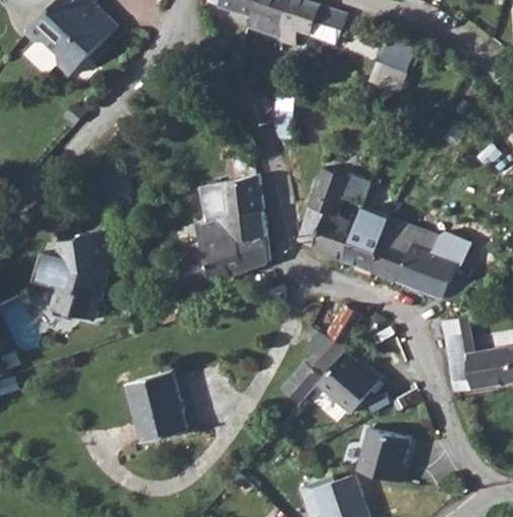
[(55,0),(53,2),(24,32),(32,41),(43,41),(56,54),(56,63),(68,75),(115,25),(105,15),(98,15),(93,11),(97,7),(91,2),(89,0),(55,0)]
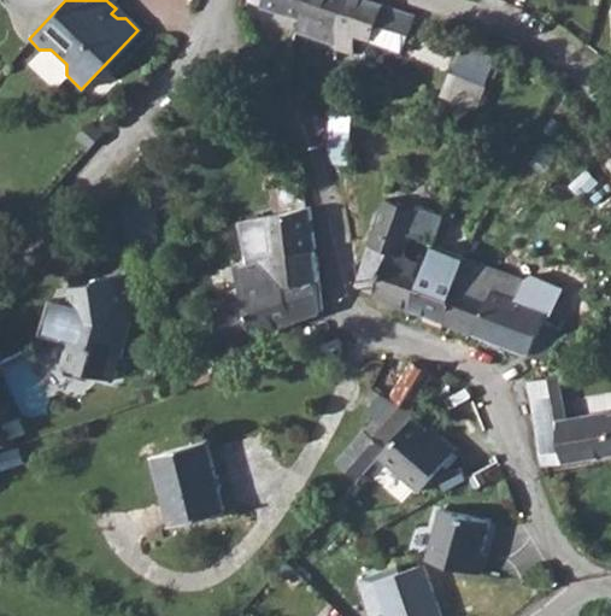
[(297,19),(301,0),(244,0),(244,1),(297,19)]
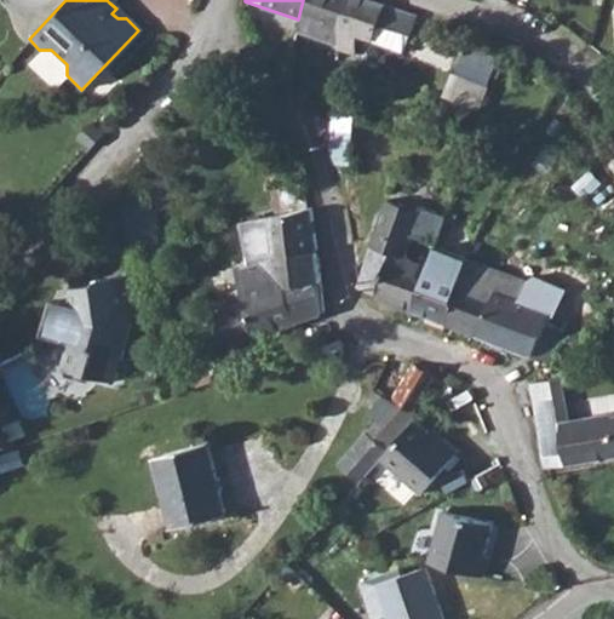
[(338,27),(344,0),(303,0),(298,19),(293,30),(333,44),(338,27)]
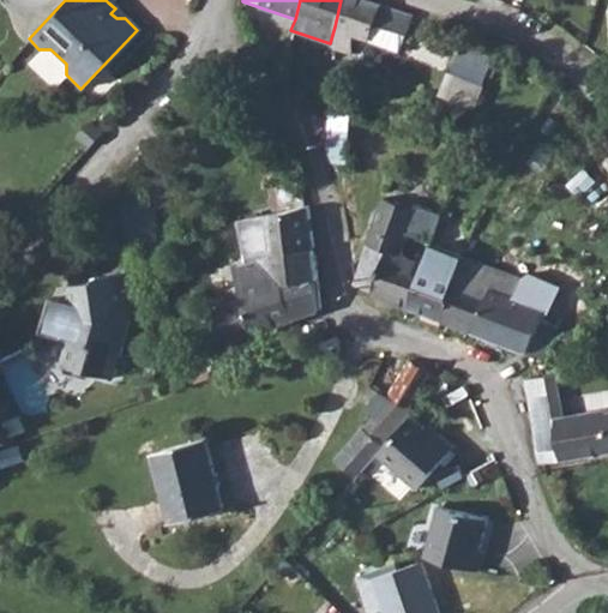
[(330,43),(329,48),(348,54),(349,35),(365,41),(369,25),(401,35),(402,36),(409,16),(361,0),(341,0),(335,26),(330,43)]
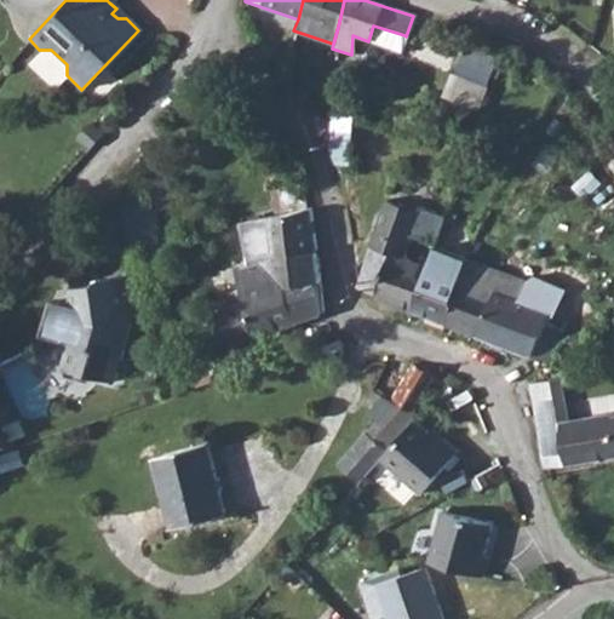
[(399,53),(405,35),(373,26),(368,41),(368,43),(399,53)]
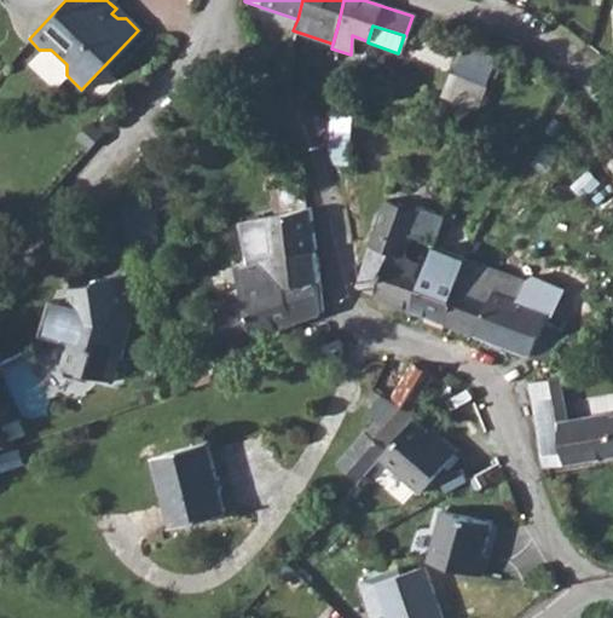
[(484,87),(456,76),(447,99),(474,110),(484,87)]
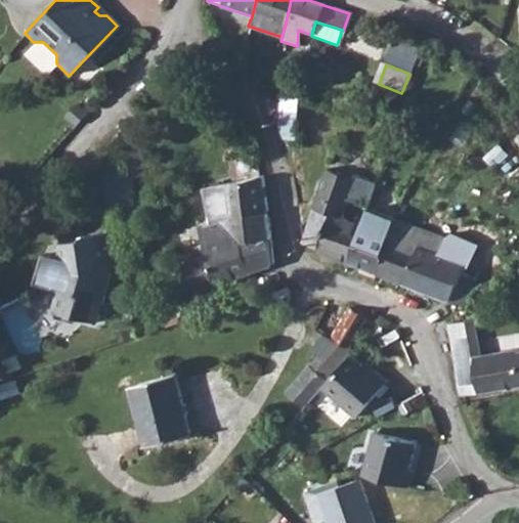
[(280,138),(294,139),(295,112),(276,111),(274,126),(280,138)]
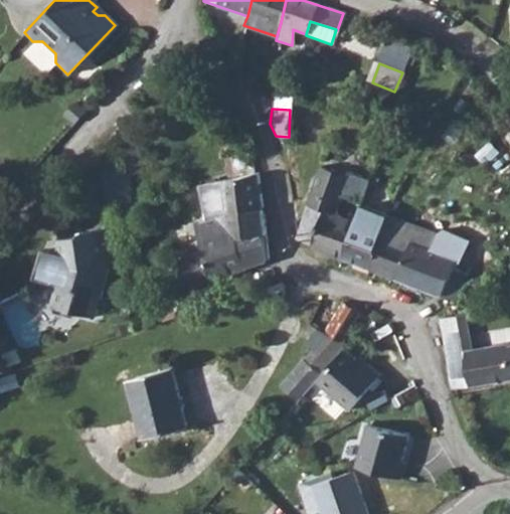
[(294,239),(340,257),(352,221),(332,213),(338,195),(360,202),(367,180),(345,171),(344,175),(319,166),(294,239)]
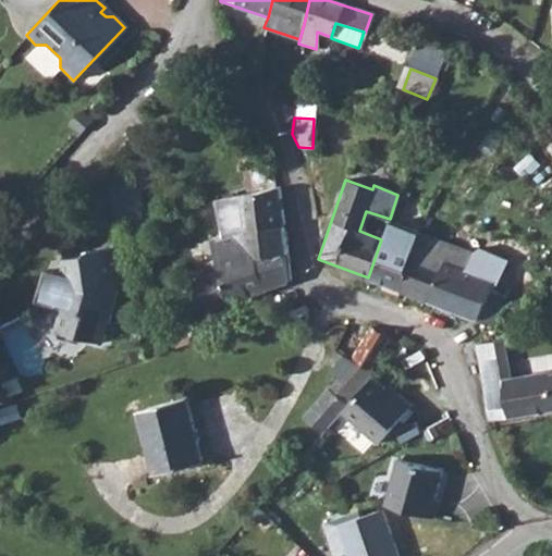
[(287,280),(276,187),(212,200),(219,236),(206,241),(212,259),(204,262),(209,274),(175,291),(183,305),(196,298),(204,312),(227,301),(285,282),(286,282),(286,281),(287,280)]
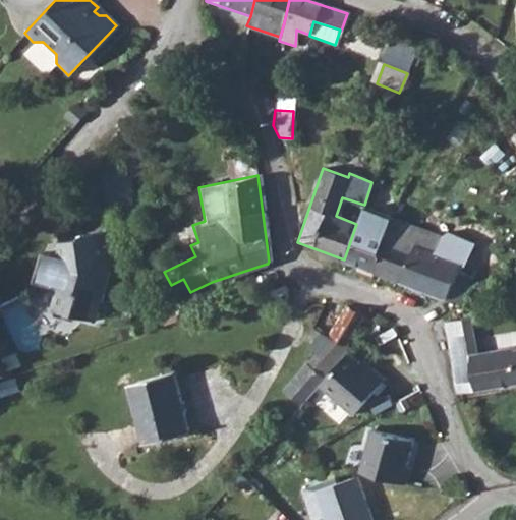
[(344,260),(373,271),(390,218),(362,208),(356,224),(344,260)]
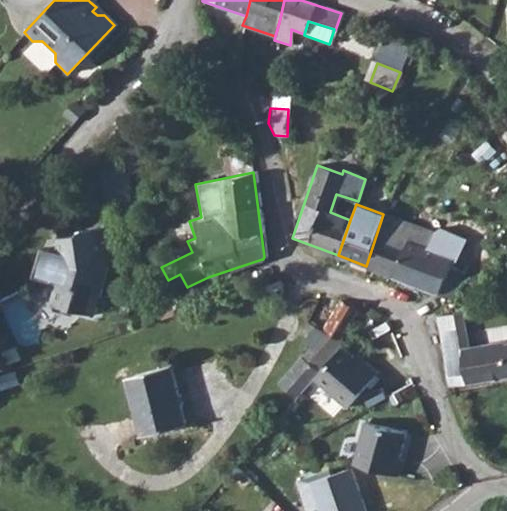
[(366,266),(392,277),(407,243),(426,250),(433,233),(383,214),(366,266)]
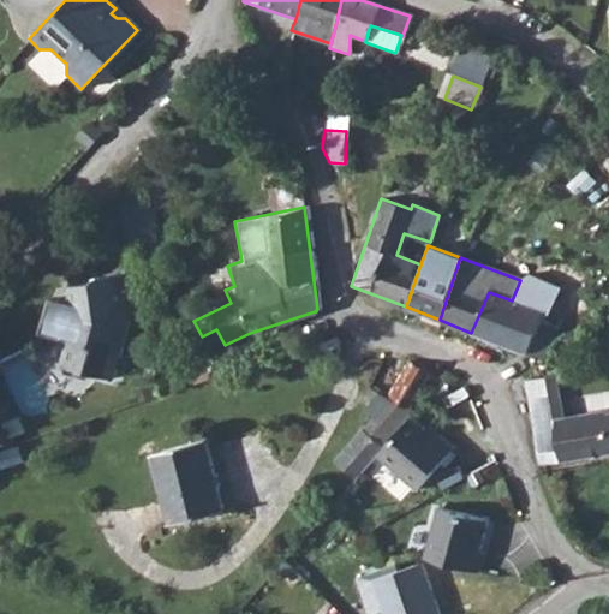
[(126,322),(118,274),(93,279),(94,281),(66,286),(69,305),(47,299),(39,333),(66,340),(59,364),(63,371),(81,376),(88,373),(111,379),(126,322)]
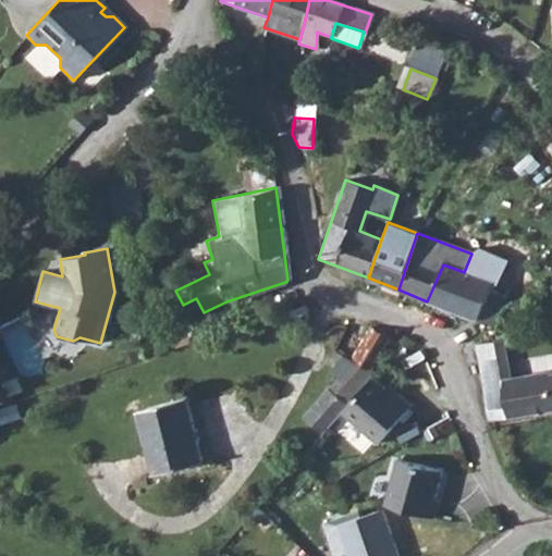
[(443,264),(427,301),(474,320),(475,320),(491,326),(504,297),(489,291),(491,283),(495,285),(505,261),(477,249),(471,254),(464,272),(443,264)]
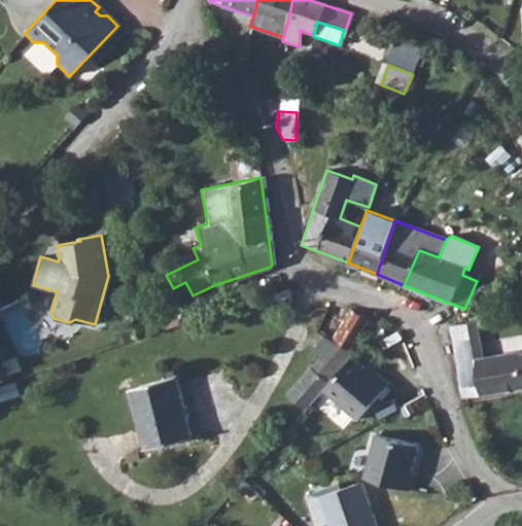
[(185,282),(173,288),(179,302),(193,295),(185,282)]
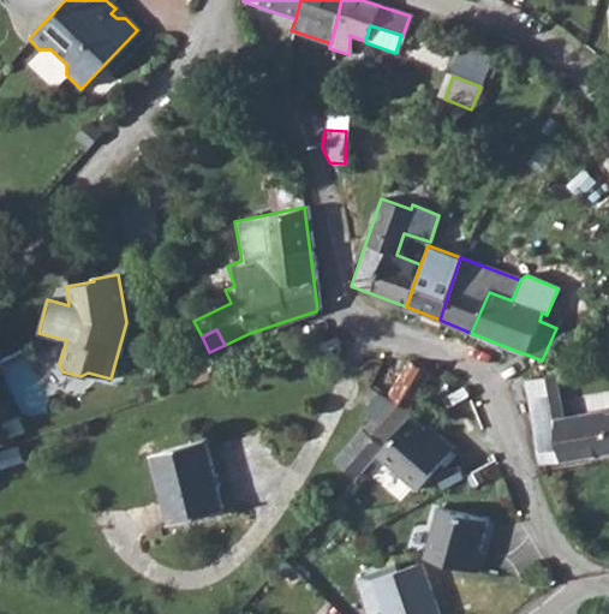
[(386,398),(410,407),(427,370),(402,359),(386,398)]
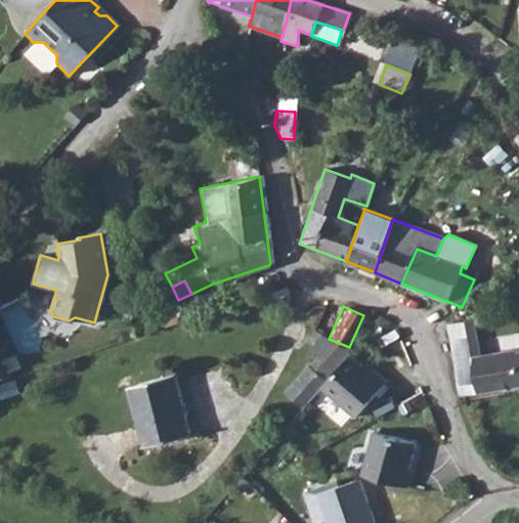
[(451,359),(479,355),(473,319),(445,324),(451,359)]
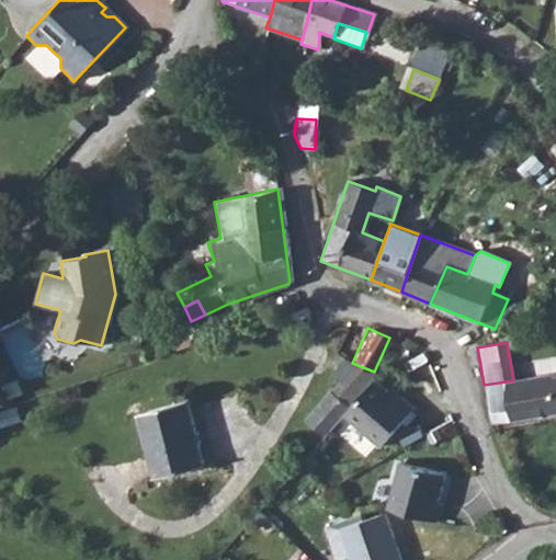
[(373,379),(352,365),(328,391),(302,421),(321,437),(341,415),(372,380),(373,379)]
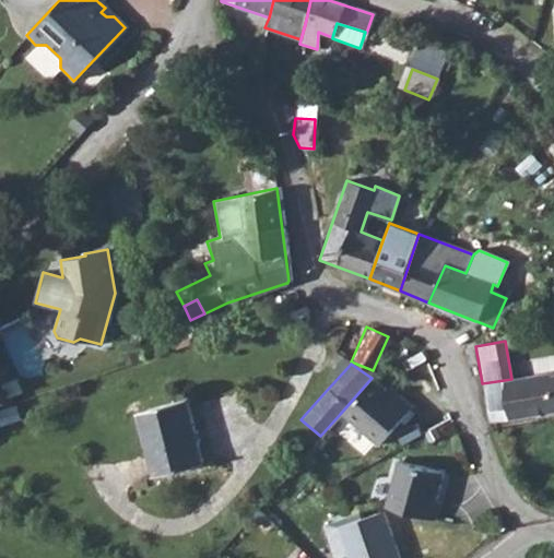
[(482,383),(490,423),(553,411),(553,375),(552,376),(552,371),(511,379),(482,383)]
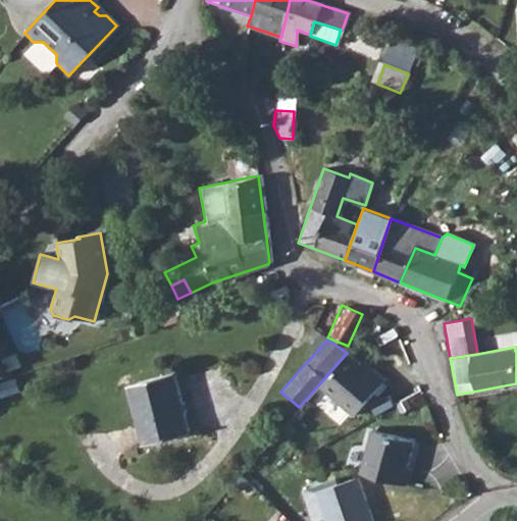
[(358,365),(346,354),(317,386),(352,416),(382,380),(370,369),(367,372),(358,365)]
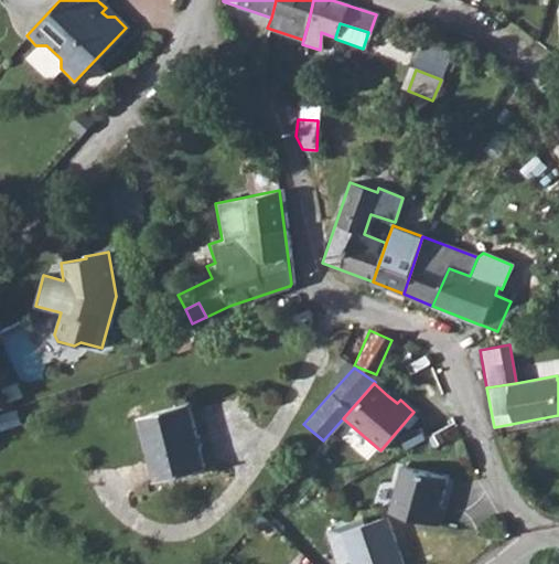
[(390,392),(387,395),(397,403),(400,400),(390,392)]
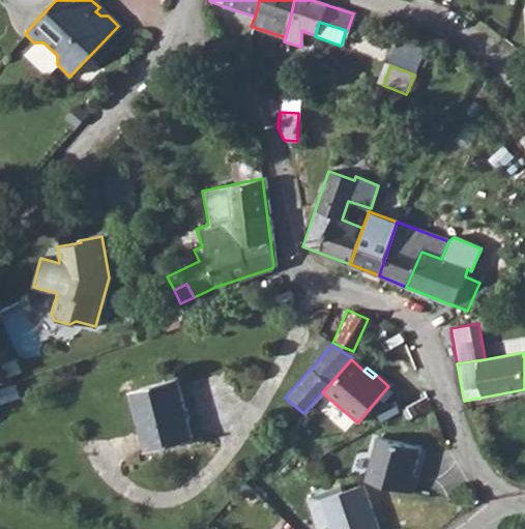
[(175,379),(129,390),(145,451),(191,440),(188,434),(175,379)]
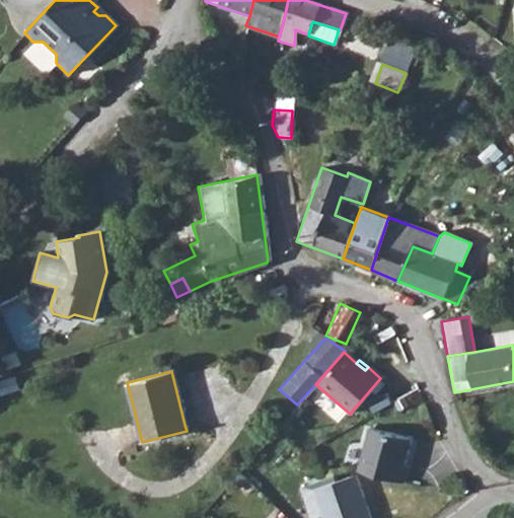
[(383,393),(365,403),(371,414),(388,403),(383,393)]
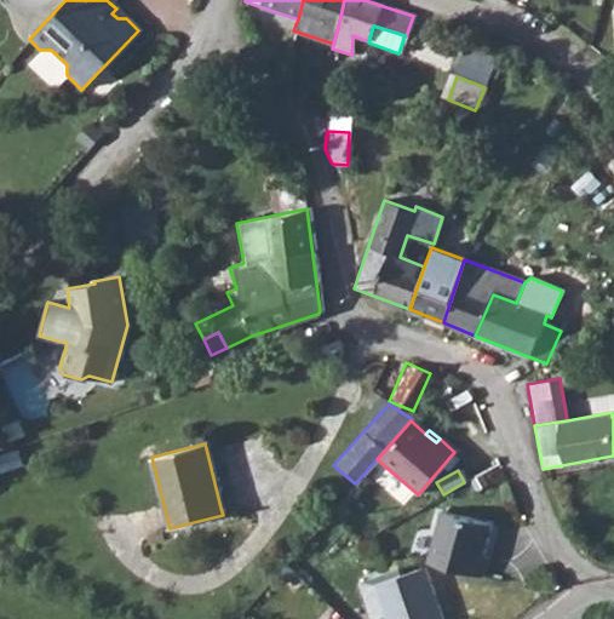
[(439,511),(425,562),(478,577),(485,557),(480,556),(488,525),(439,511)]
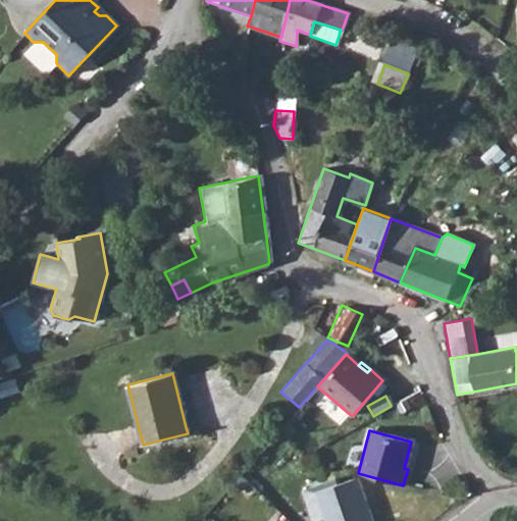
[(369,520),(354,478),(334,484),(332,478),(300,489),(311,520),(316,520),(324,518),(325,520),(369,520)]
